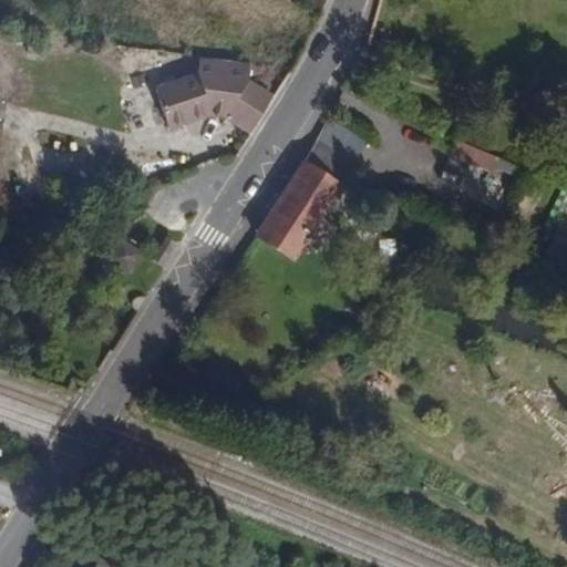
[(198,74),(212,116),(230,119),(254,82),(249,79),(250,62),(199,57),(198,74)]
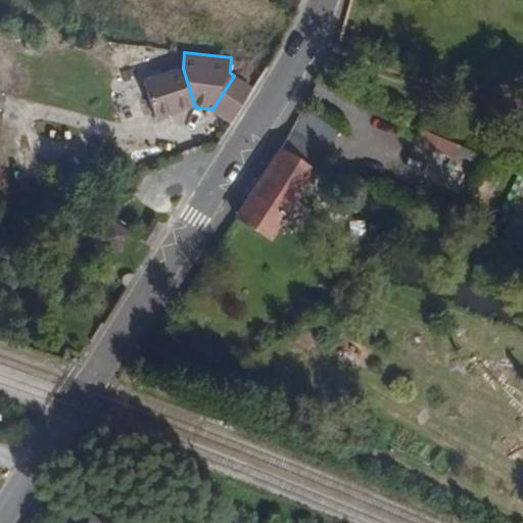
[(183,68),(143,82),(155,120),(195,107),(183,68)]
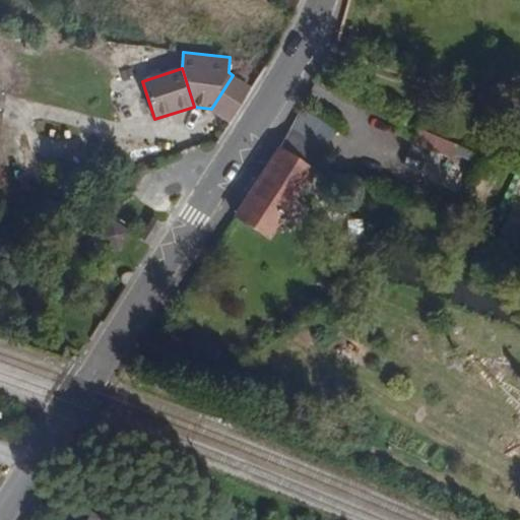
[(233,75),(211,109),(231,121),(252,87),(233,75)]
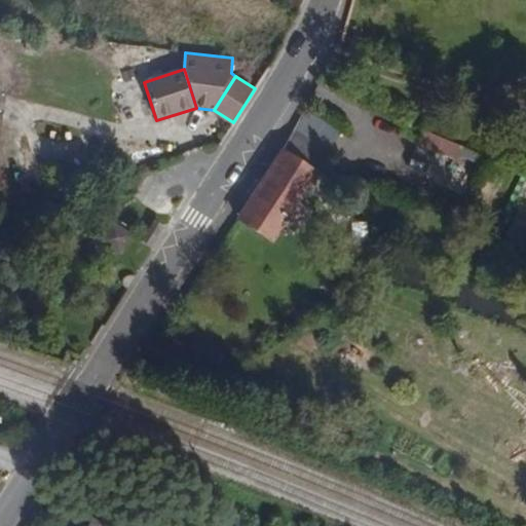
[(406,170),(453,188),(468,148),(421,130),(406,170)]
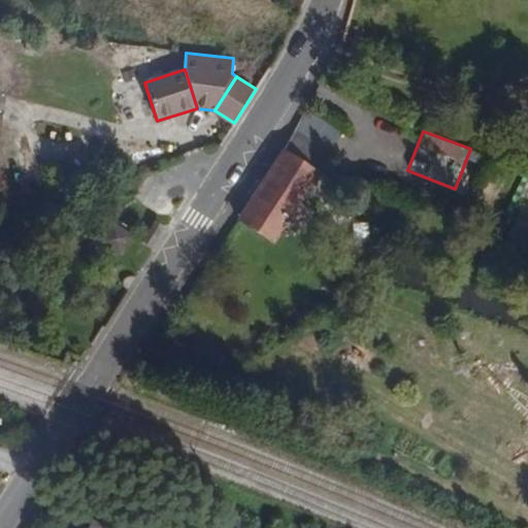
[(240,219),(275,240),(282,232),(320,169),(284,147),(240,219)]
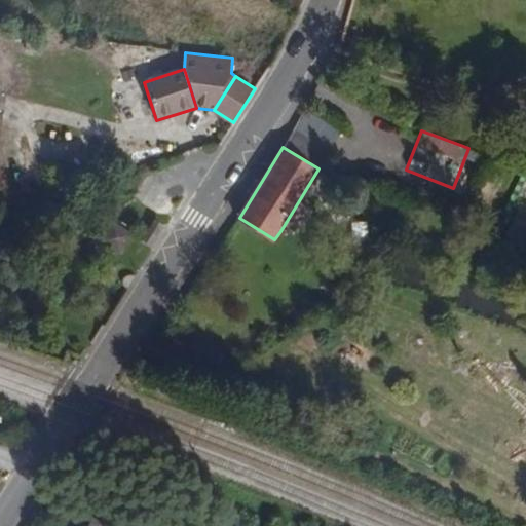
[(129,232),(112,222),(99,243),(116,255),(129,232)]
